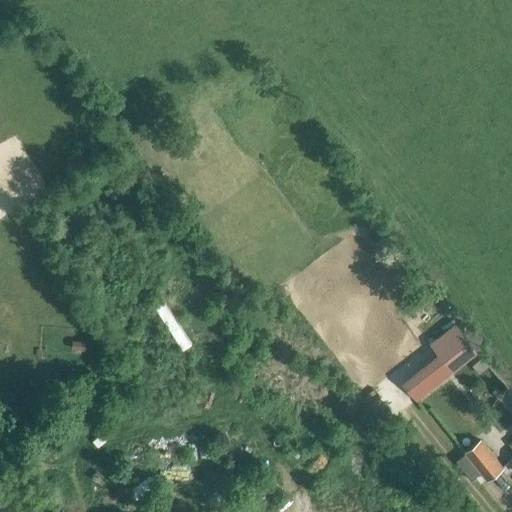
[(443,362),(413,386),(421,397),(452,372),(476,353),(454,324),(429,344),(443,362)]
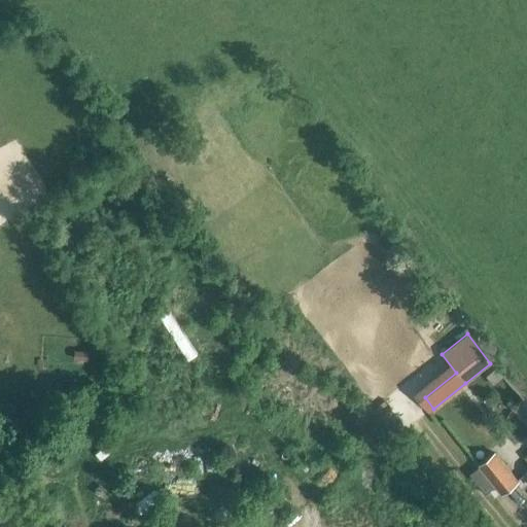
[(76,351),(75,360),(89,361),(90,352),(76,351)]
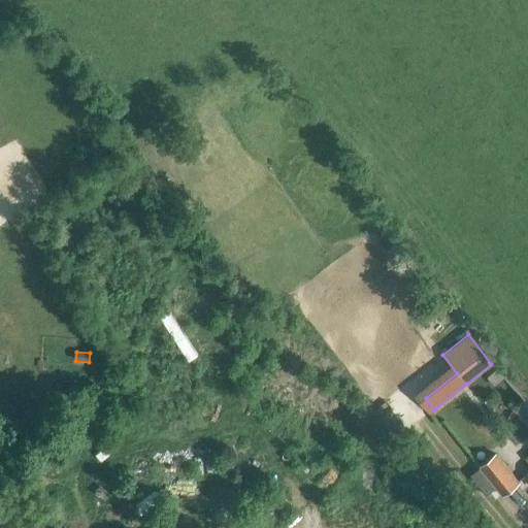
[(498,370),(488,378),(494,387),(504,378),(498,370)]
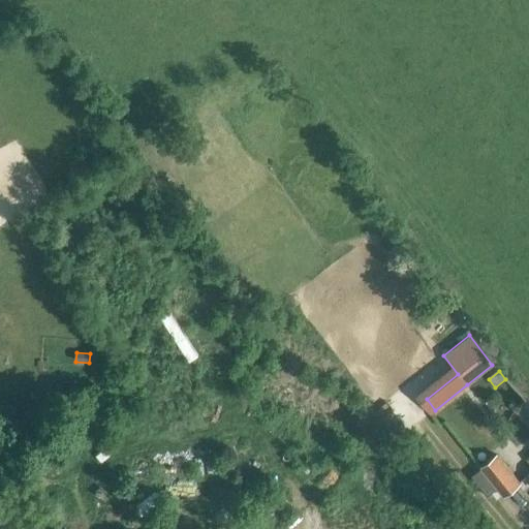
[(504,498),(520,485),(497,455),(480,468),(504,498)]
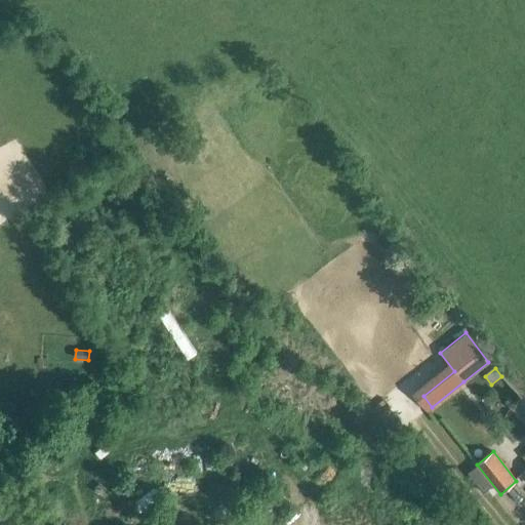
[(143,493),(158,495),(161,473),(146,472),(143,493)]
